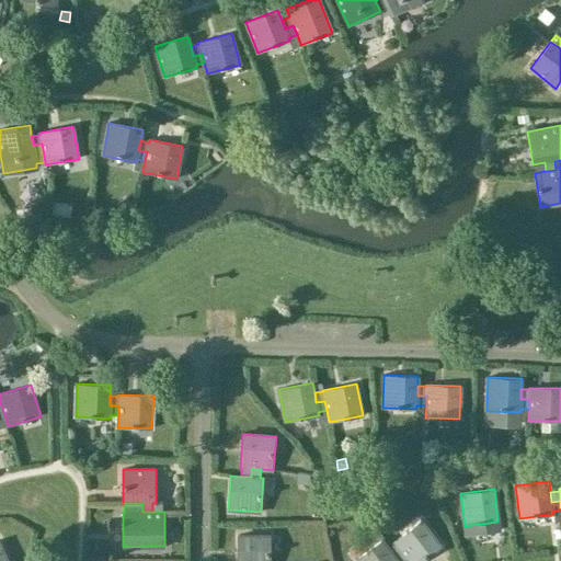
[(395,542),(388,548),(393,556),(401,550),(407,558),(409,560),(422,560),(441,547),(421,521),(395,541),(395,542)]
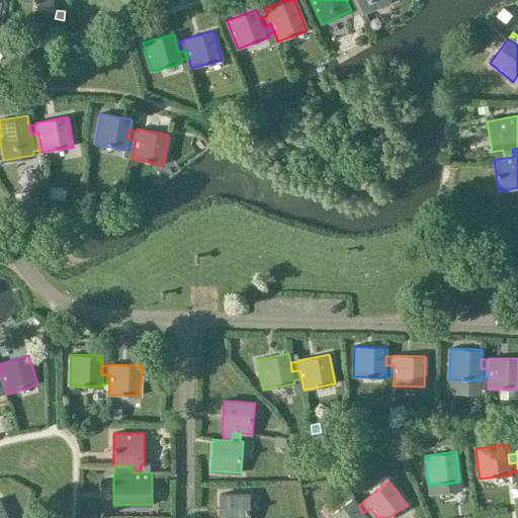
[(249,517),(250,495),(219,495),(219,517),(249,517)]
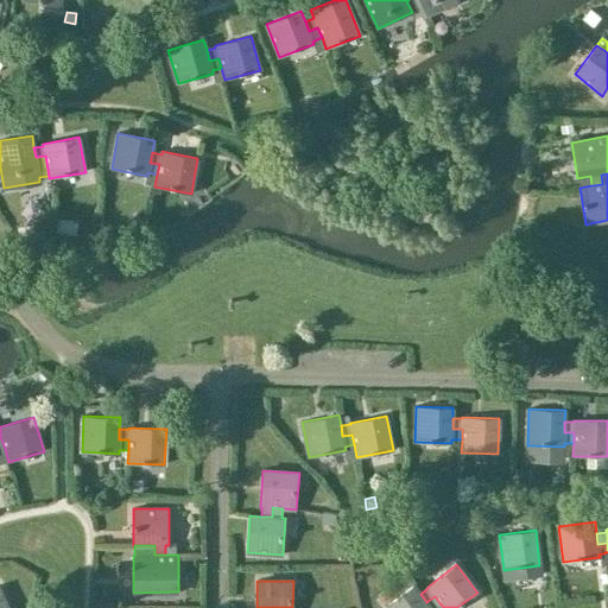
[(436,607),(441,605),(435,596),(426,602),(420,594),(413,584),(385,607),(436,607)]
